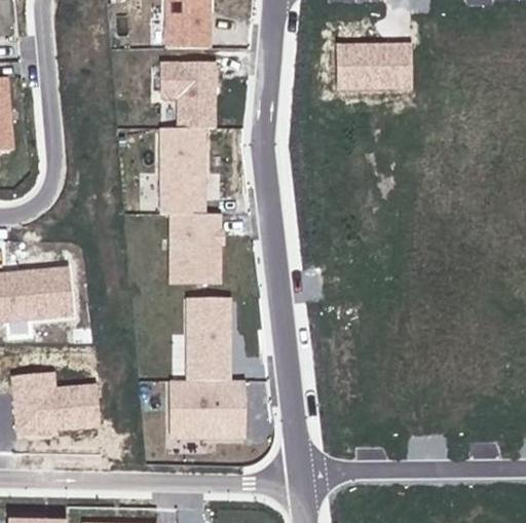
[(211,41),(211,0),(165,0),(166,40),(211,41)]
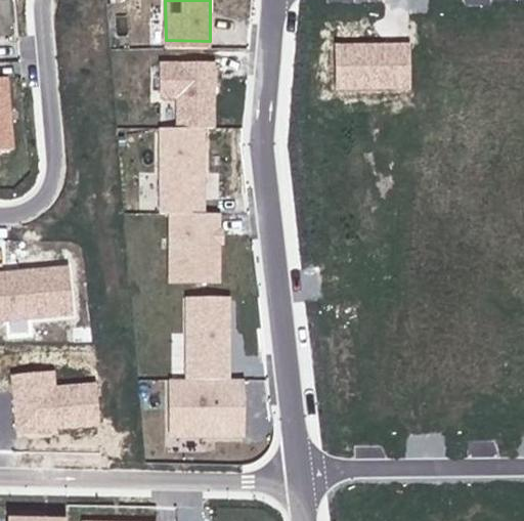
[(407,43),(336,43),(336,86),(407,86),(407,43)]
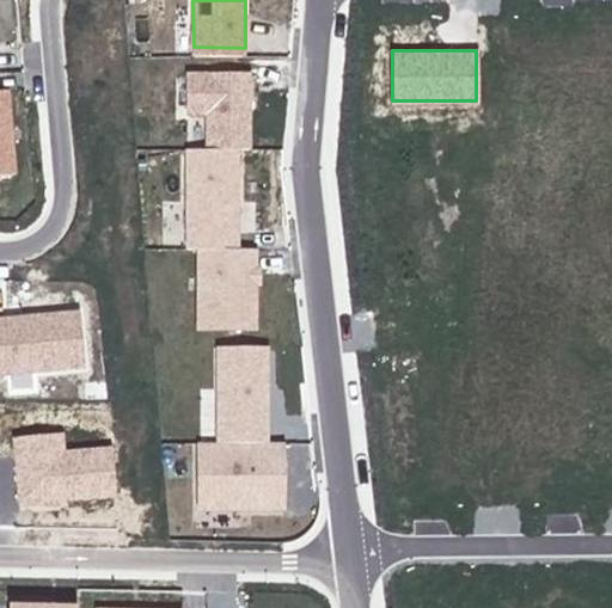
[(254,142),(255,67),(187,66),(185,108),(208,109),(208,142),(254,142)]
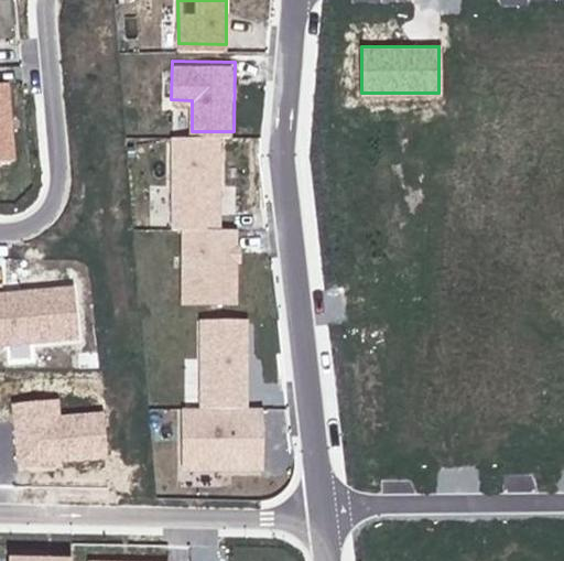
[(8,83),(0,83),(0,157),(12,157),(8,83)]
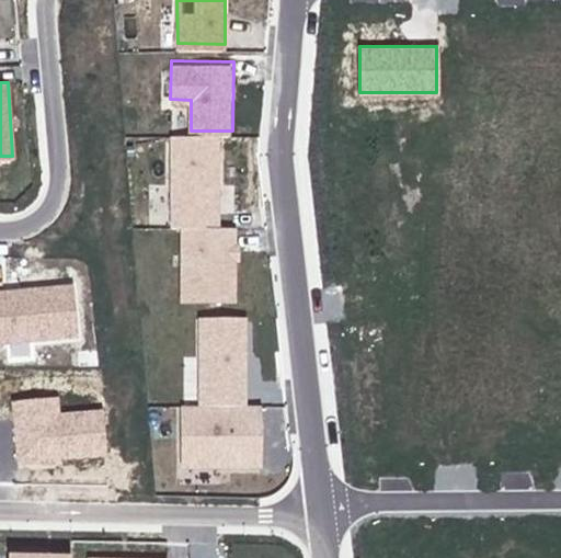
[(222,216),(222,138),(173,138),(173,216),(222,216)]
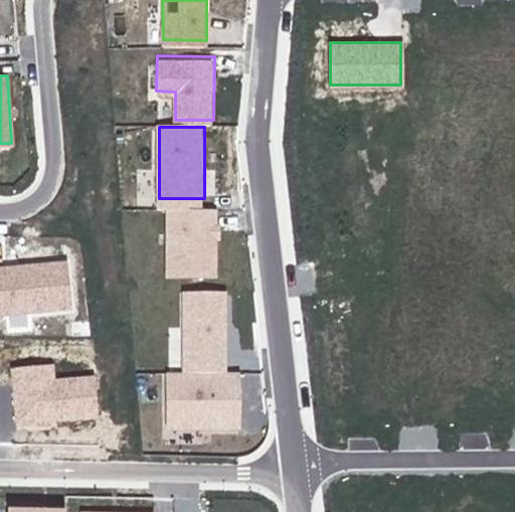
[(217,273),(217,207),(167,207),(168,273),(217,273)]
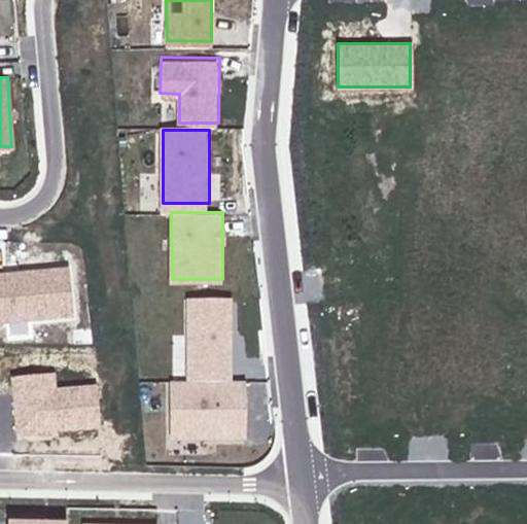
[(0,322),(75,315),(70,266),(0,272),(0,322)]
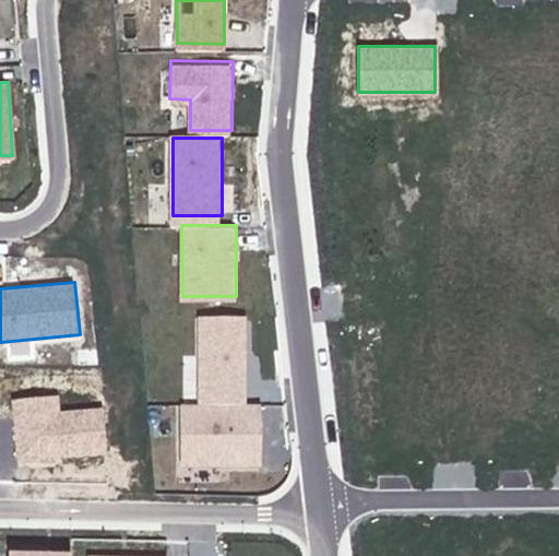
[(245,311),(198,311),(198,400),(245,400),(245,311)]
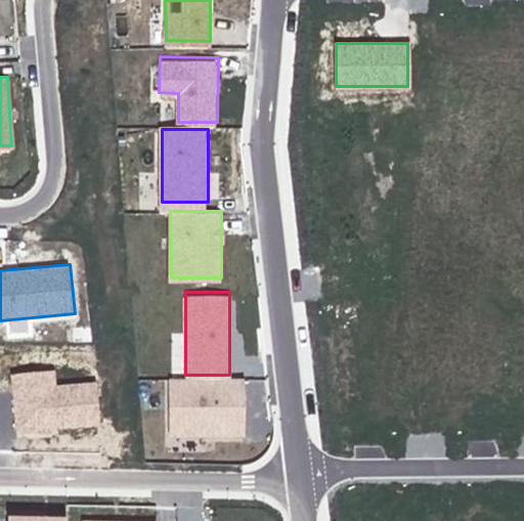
[(10,375),(15,430),(99,422),(95,381),(54,385),(53,371),(10,375)]
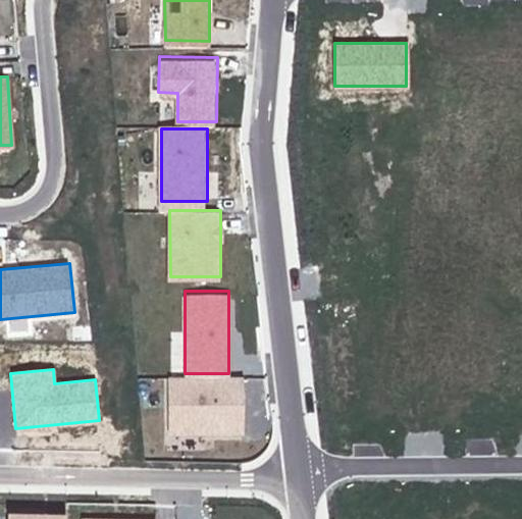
[(243,377),(170,378),(171,427),(244,425),(243,377)]
